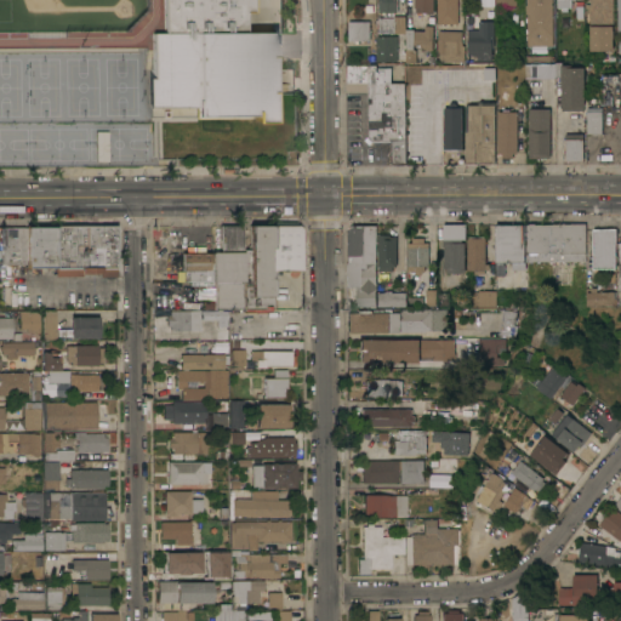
[(163,0),(250,0),(250,11),(243,11),(244,32),(277,32),(278,56),(272,56),(272,74),(273,106),(272,121),(254,123),(252,115),(195,117),(194,107),(146,108),(144,77),(151,77),(149,33),(164,33),(163,0)]
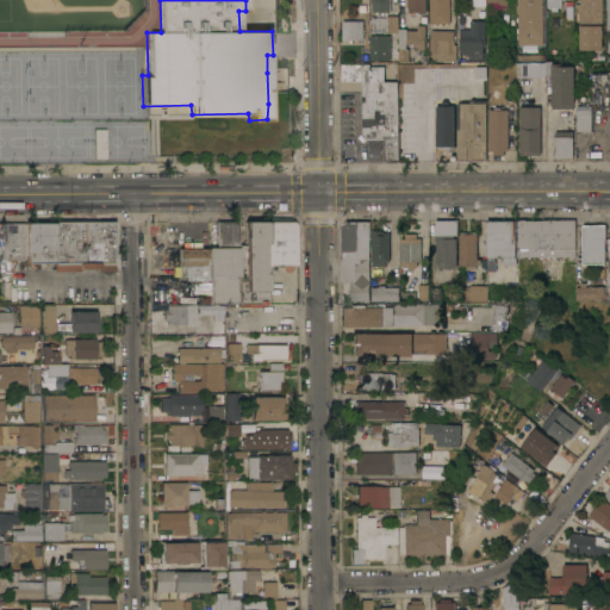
[(372,0),(391,0),(391,12),(383,12),(383,17),(387,17),(387,16),(398,16),(398,32),(372,32),(372,0)]
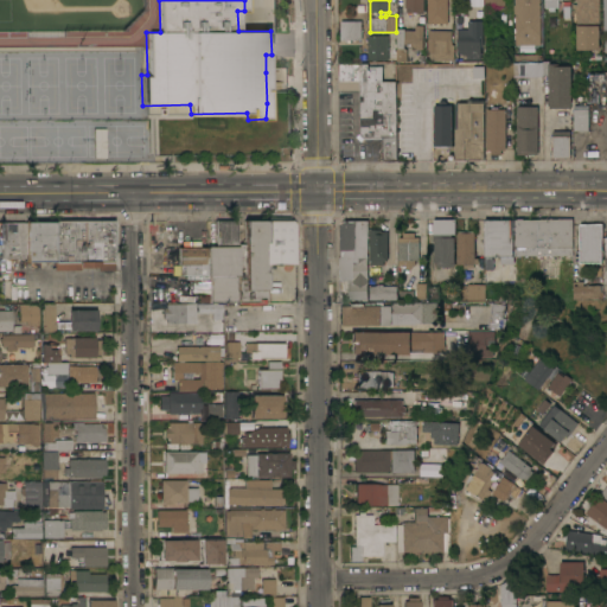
[(425,0),(425,12),(407,12),(407,7),(406,7),(406,0),(425,0)]
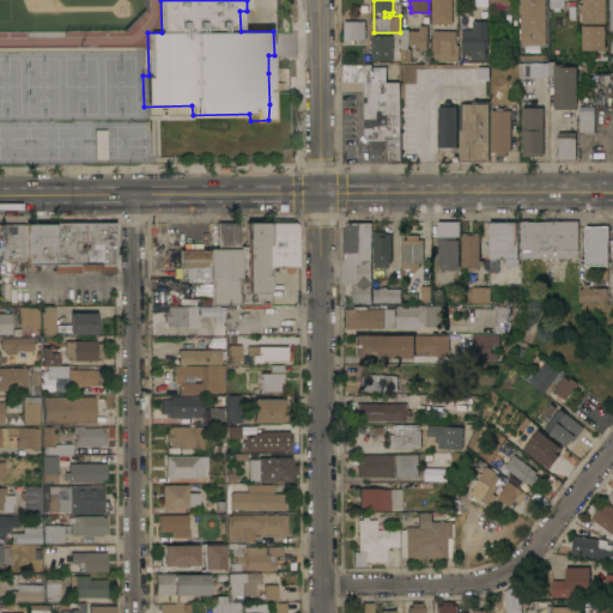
[(432,0),(451,0),(453,23),(432,23),(432,0)]
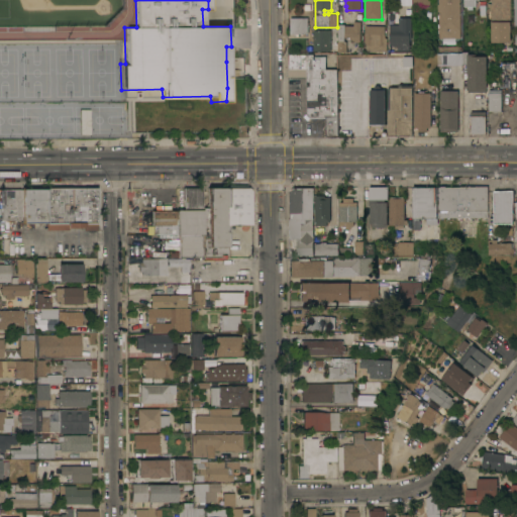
[(438,0),(460,0),(460,37),(439,37),(438,11),(437,11),(437,4),(438,4),(438,0)]
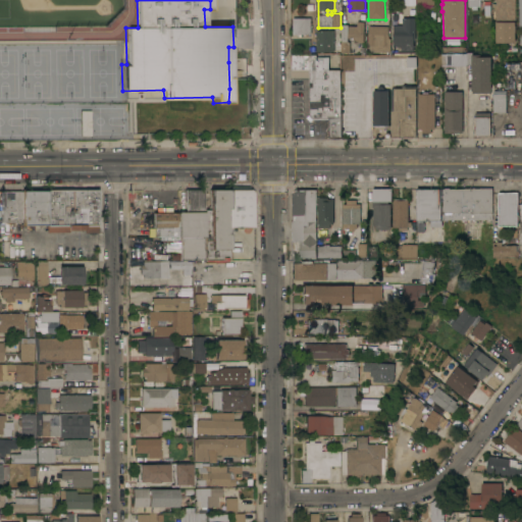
[(480,0),(480,6),(477,6),(477,9),(472,9),(472,6),(469,6),(469,0),(480,0)]
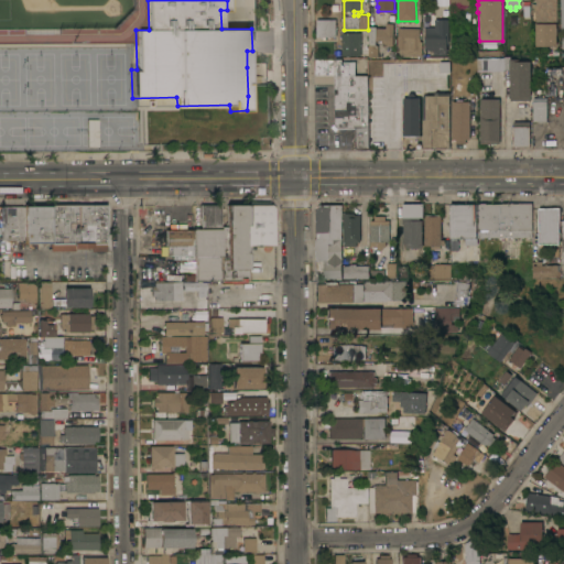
[(535,46),(535,9),(533,9),(533,3),(535,3),(535,0),(556,0),(556,46),(535,46)]
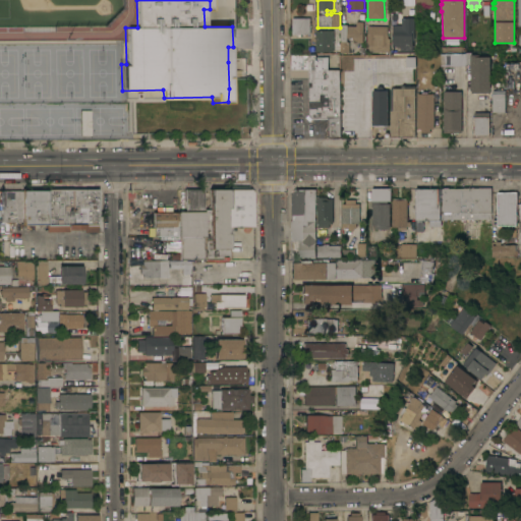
[(310,35),(300,35),(300,36),(298,36),(298,35),(292,35),(292,17),(310,17),(310,35)]
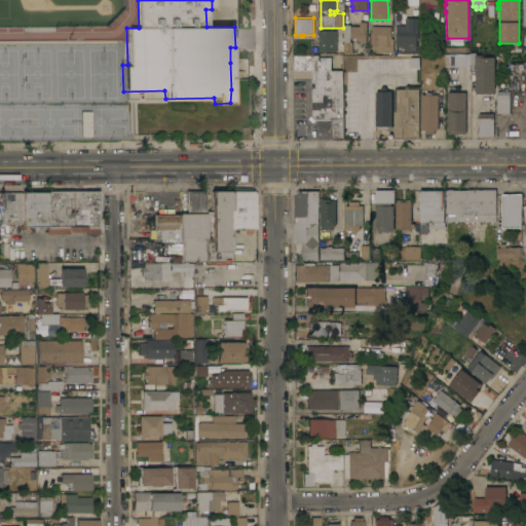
[(418,40),(417,40),(417,51),(405,51),(405,47),(397,47),(397,25),(405,25),(405,17),(418,17),(418,40)]
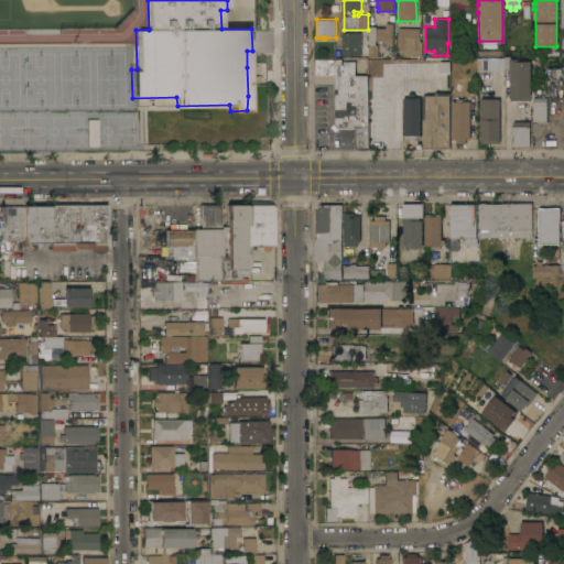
[(392,46),(382,46),(382,41),(376,41),(376,45),(378,45),(378,46),(378,56),(368,56),(369,26),(376,26),(376,28),(386,28),(386,23),(393,23),(392,46)]
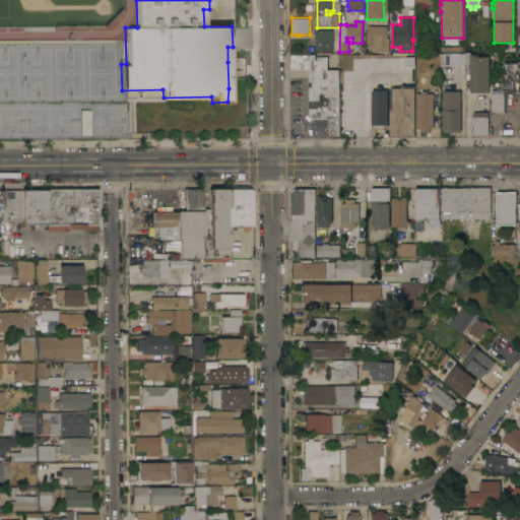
[(387,26),(387,29),(387,30),(387,38),(389,38),(389,52),(367,51),(368,45),(367,45),(367,25),(387,26)]
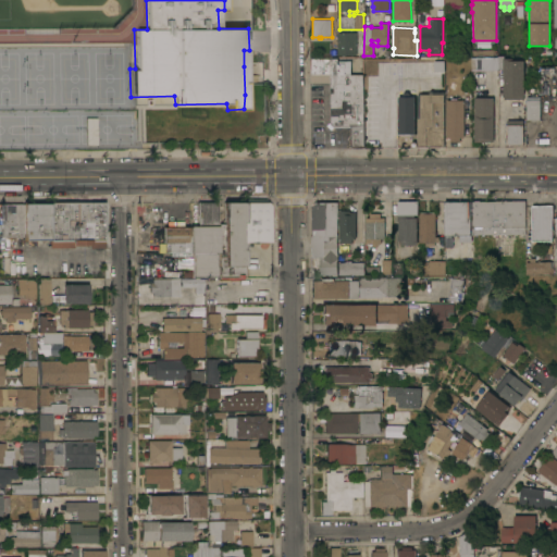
[(357,54),(338,54),(338,33),(357,32),(357,54)]
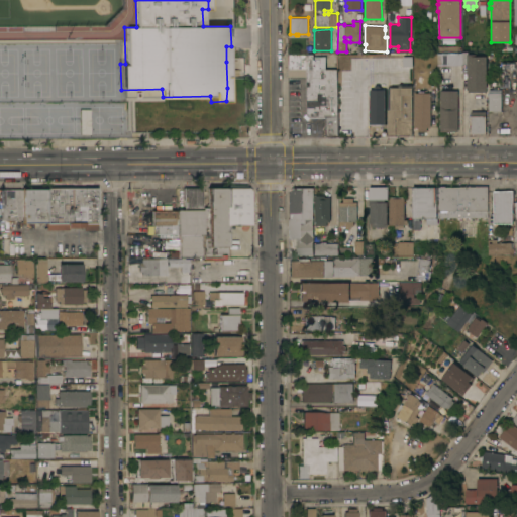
[(486,88),(486,91),(468,91),(468,88),(467,88),(467,64),(462,64),(462,65),(446,65),(438,65),(438,55),(446,55),(446,54),(462,53),(462,52),(468,52),(468,54),(475,54),(475,55),(476,55),(476,57),(487,57),(487,88),(486,88)]
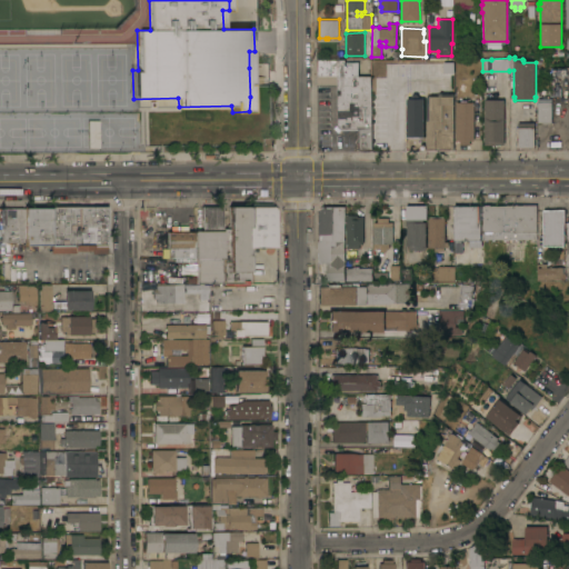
[(372,150),(359,151),(359,130),(341,130),(337,126),(338,125),(338,83),(318,85),(318,60),(339,59),(339,60),(345,60),(345,62),(358,62),(359,76),(371,76),(372,150)]
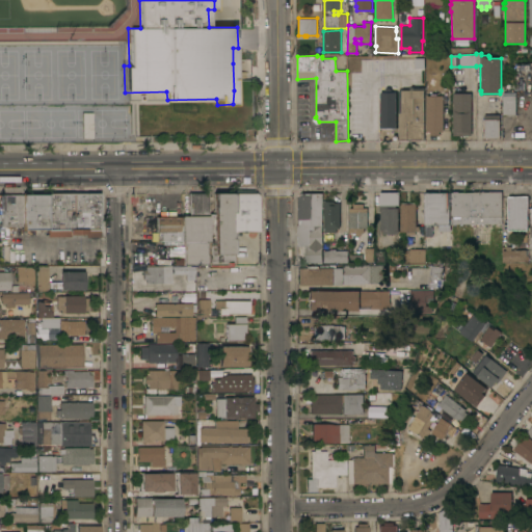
[(424,57),(424,68),(414,68),(414,57),(424,57)]
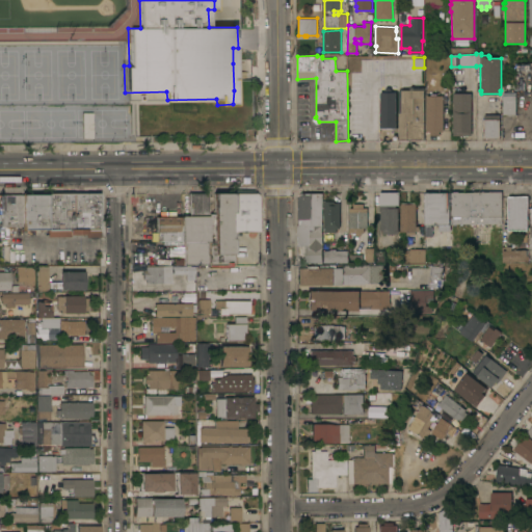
[(516,84),(516,73),(524,73),(524,106),(517,105),(517,106),(515,106),(515,114),(503,114),(503,84),(516,84)]
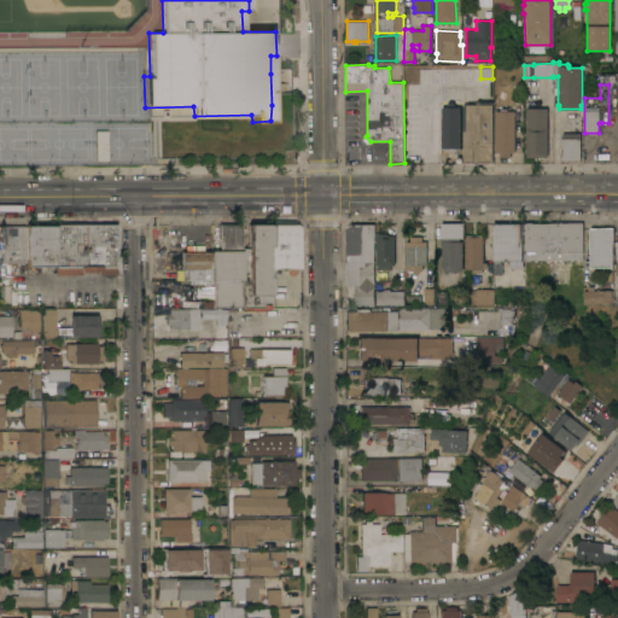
[(442,108),(447,108),(447,104),(449,101),(453,101),(455,104),(455,106),(460,106),(460,149),(464,149),(464,105),(477,105),(477,101),(494,101),(494,105),(493,105),(493,163),(471,163),(471,164),(470,165),(468,165),(467,165),(466,164),(466,163),(442,163),(442,108)]
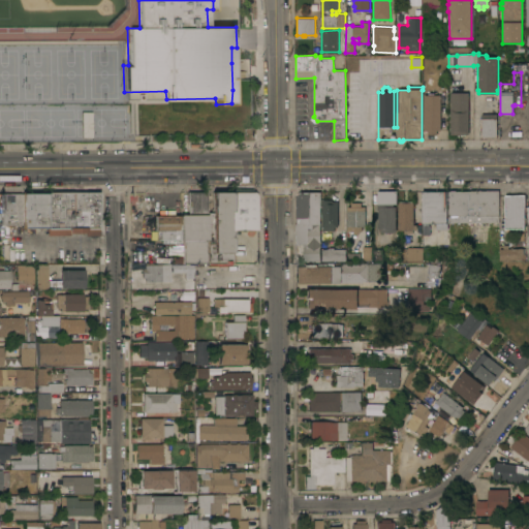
[(440,130),(437,130),(437,134),(428,134),(428,130),(424,130),(424,95),(429,95),(429,93),(434,93),(434,95),(440,95),(440,130)]
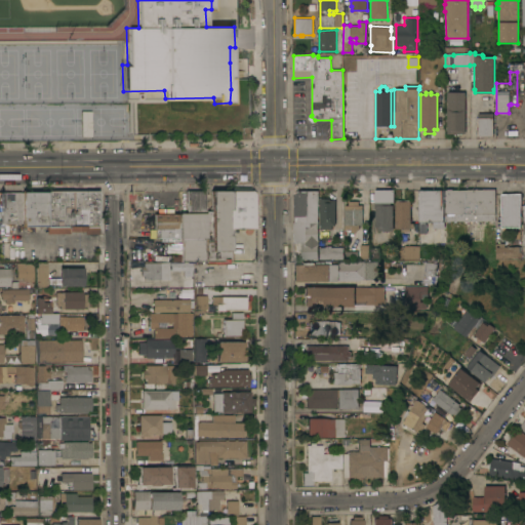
[(447,92),(466,92),(466,133),(447,133),(447,92)]
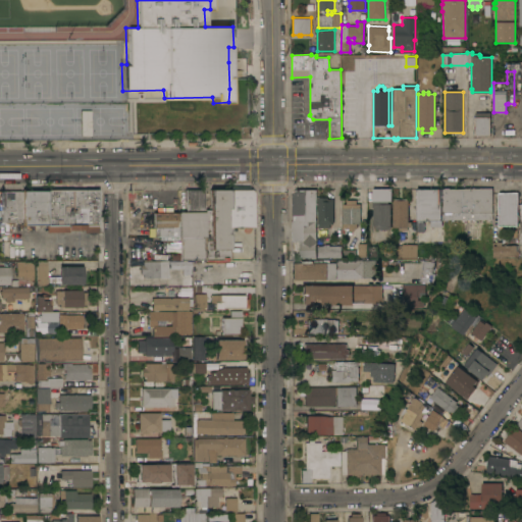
[(80,110),(90,110),(90,135),(80,135),(80,110)]
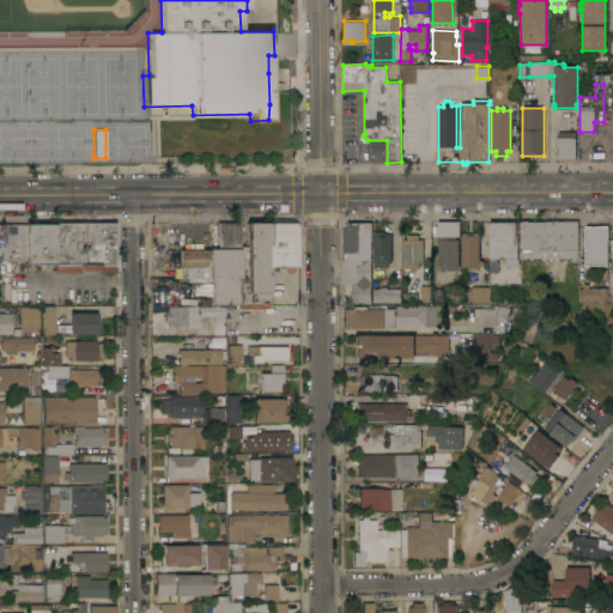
[(558,159),(558,134),(568,134),(568,137),(576,138),(576,159),(558,159)]
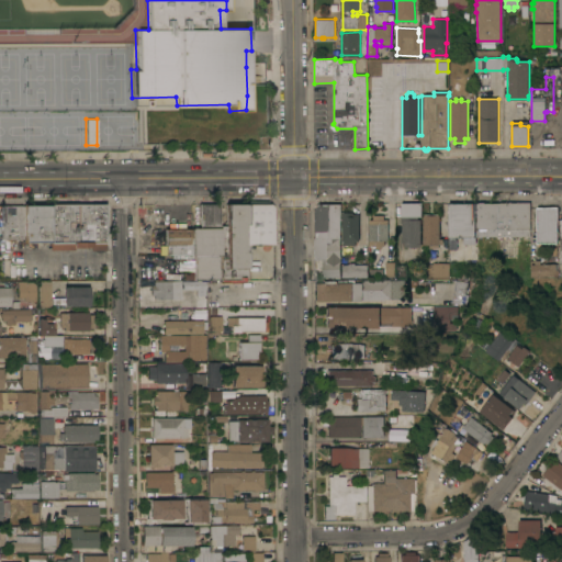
[(449,203),(449,201),(474,200),(474,203),(475,237),(476,237),(476,244),(463,244),(463,237),(449,237),(449,203)]
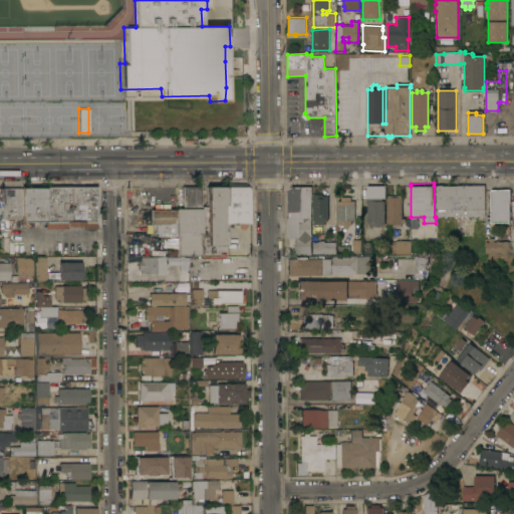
[(485,185),(485,216),(436,216),(436,185),(485,185)]
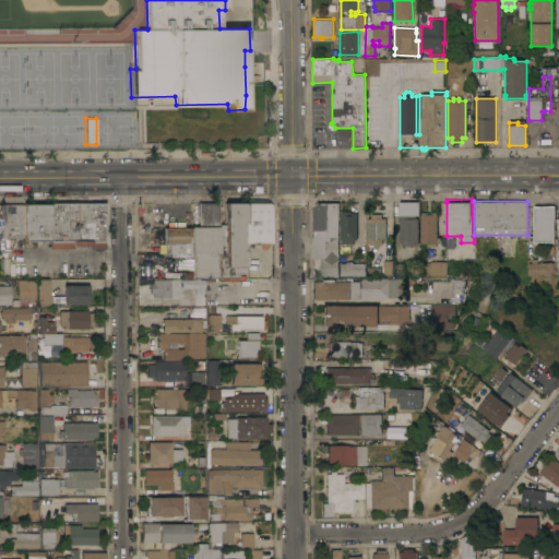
[(50,240),(24,240),(24,202),(49,202),(49,204),(50,240)]
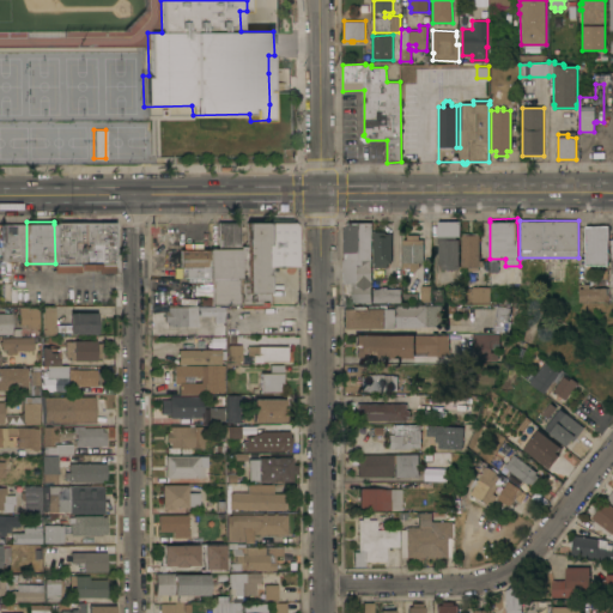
[(247,246),(247,222),(268,222),(268,266),(269,304),(240,305),(240,246),(247,246)]
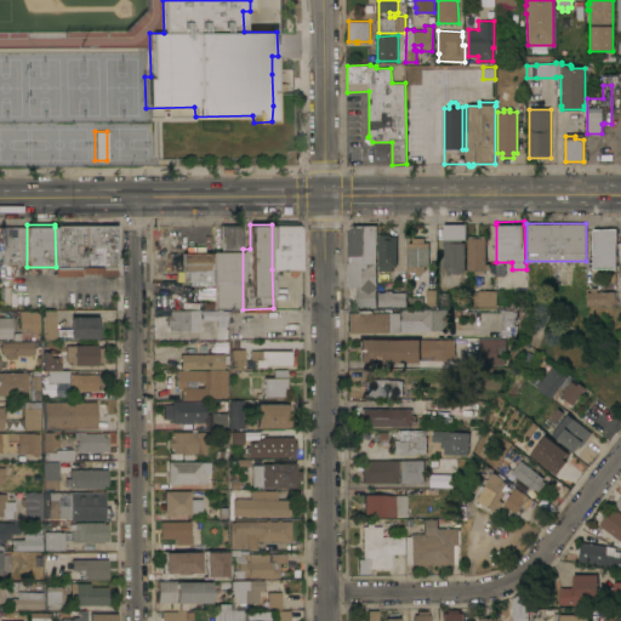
[(272,224),(298,224),(302,228),(302,269),(272,269),(272,224)]
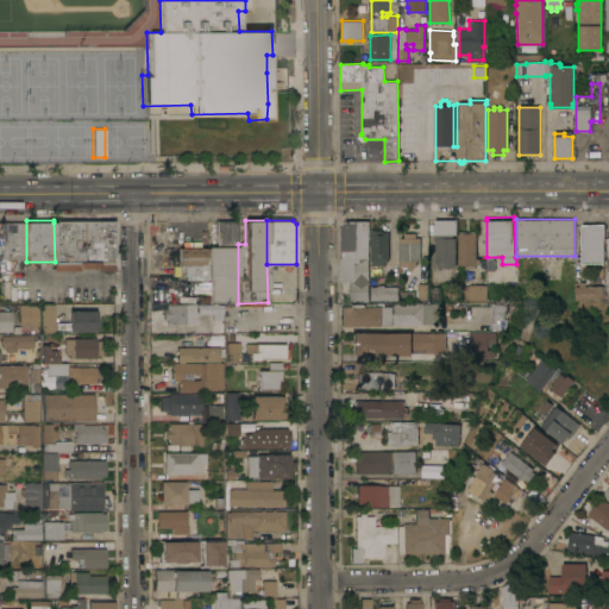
[(369,220),(369,284),(369,301),(364,301),(364,300),(350,300),(350,281),(340,281),(339,257),(341,257),(341,226),(345,221),(369,220)]
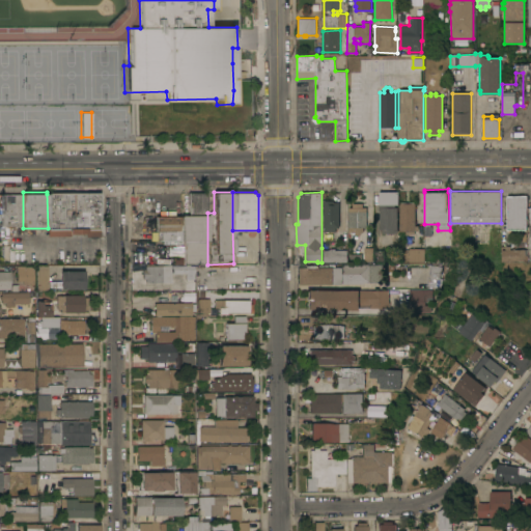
[(397,232),(383,232),(383,229),(380,229),(380,211),(379,211),(379,204),(380,204),(380,192),(398,192),(398,204),(395,204),(395,207),(397,207),(397,232)]
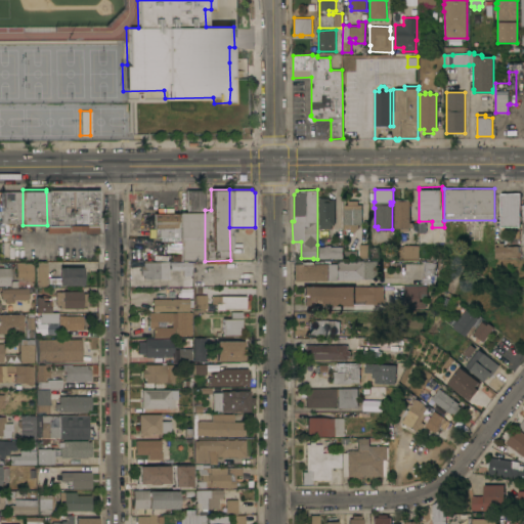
[(205,261),(191,261),(179,261),(179,237),(179,213),(186,213),(186,190),(205,190),(205,210),(205,261)]
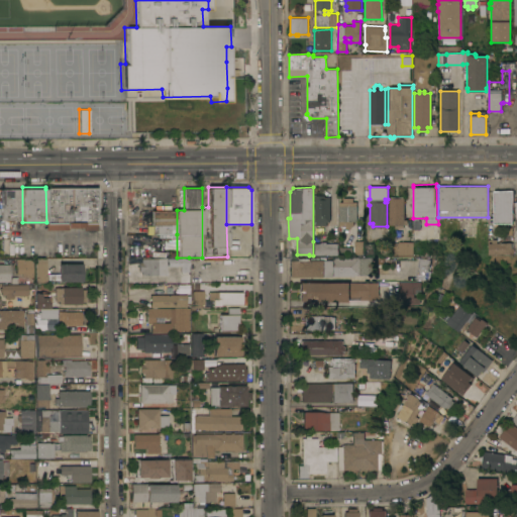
[(20,221),(15,221),(15,220),(6,220),(6,221),(0,221),(0,189),(20,189),(20,221)]
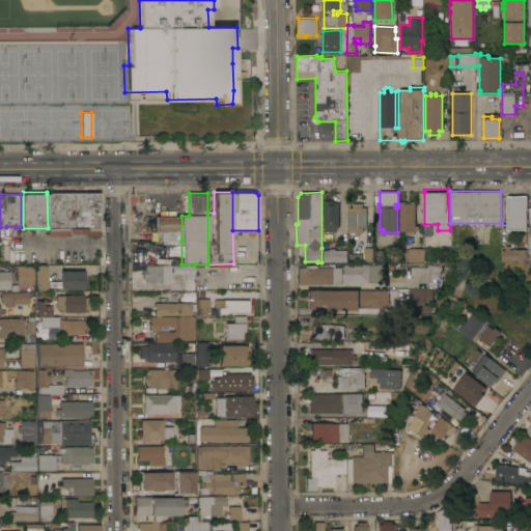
[(99,194),(99,228),(48,228),(47,194),(99,194)]
